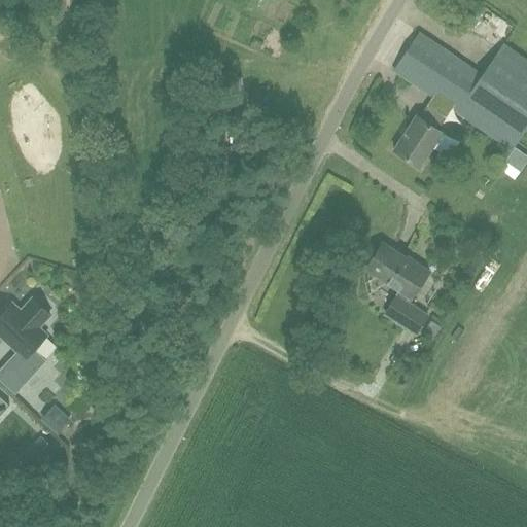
[(451,108),(512,148),(526,124),(526,59),(505,45),(502,43),(482,74),(419,32),(393,71),(433,97),(420,118),(416,115),(393,150),(419,167),(442,133),(436,130),(451,108)]
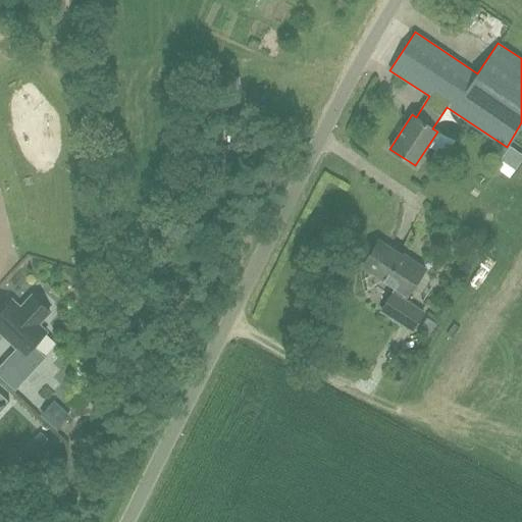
[(378,242),(362,267),(396,289),(381,311),(412,331),(423,314),(404,301),(424,270),(410,260),(409,261),(378,242)]
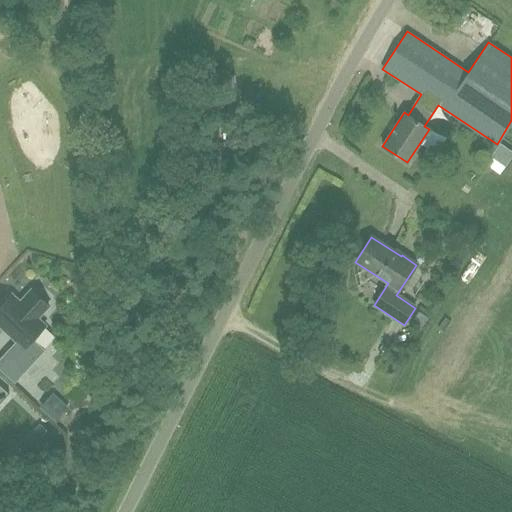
[(12,295),(0,307),(0,325),(17,342),(5,354),(25,372),(44,351),(33,340),(45,326),(37,319),(49,306),(32,291),(20,303),(12,295)]
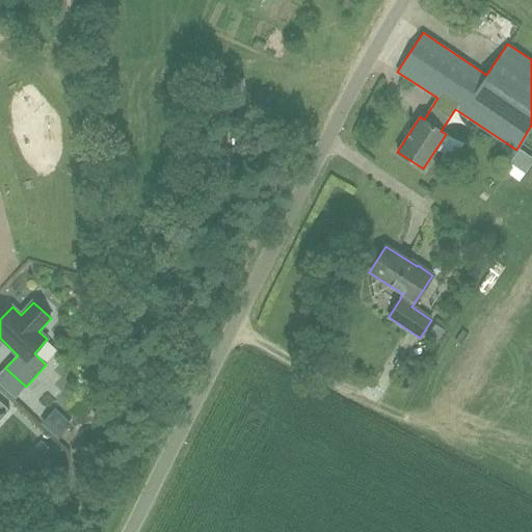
[(0,420),(9,409),(0,400),(0,420)]
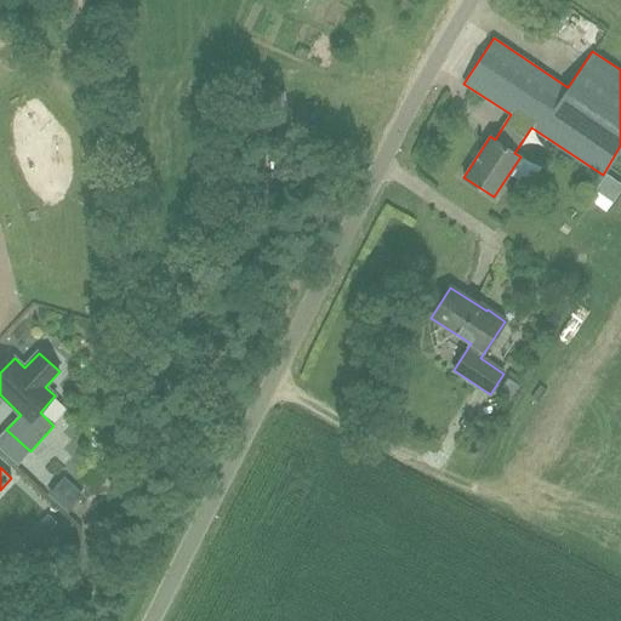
[(64,479),(51,494),(69,511),(83,496),(64,479)]
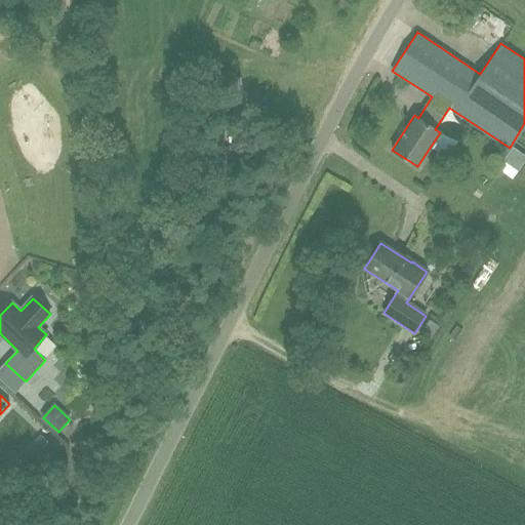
[(41,436),(19,459),(31,470),(52,446),(41,436)]
